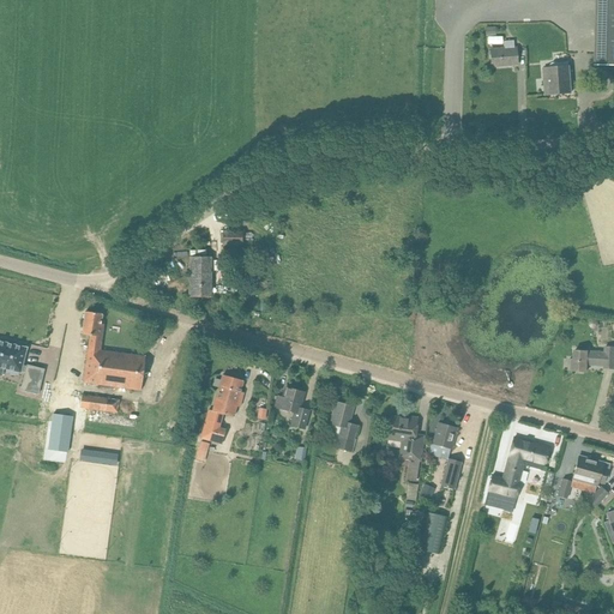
[(613,0),(596,0),(595,65),(613,65),(613,0)]
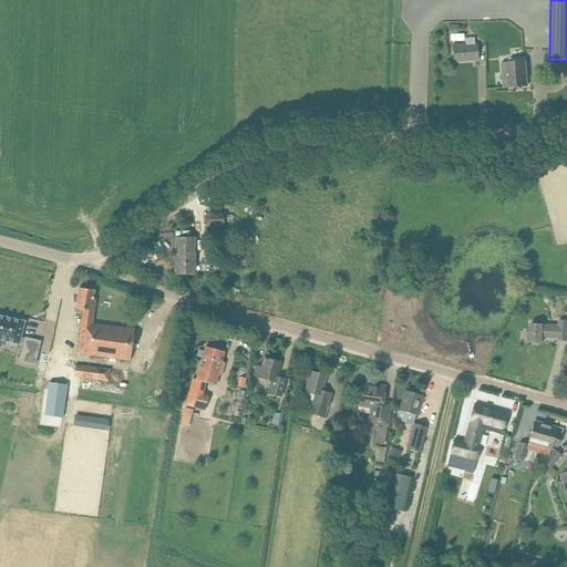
[(465,48),(453,49),(454,62),(477,60),(476,47),(474,47),(474,38),(464,39),(465,48)]
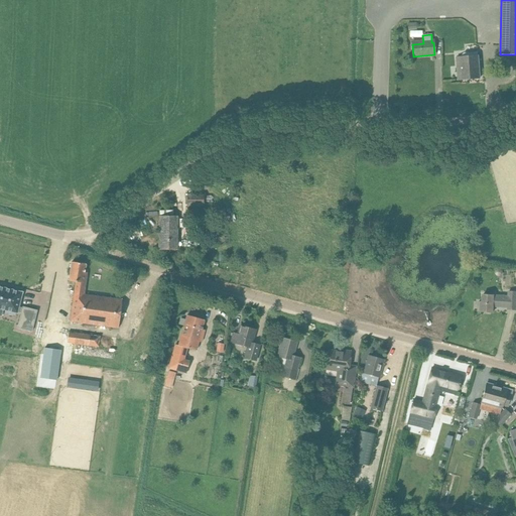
[(459,80),(480,78),(479,57),(457,59),(459,80)]
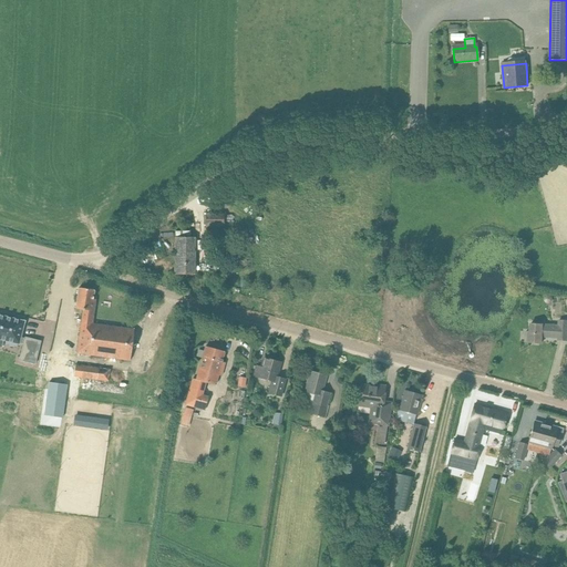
[(175,237),(175,275),(195,275),(195,238),(175,237)]
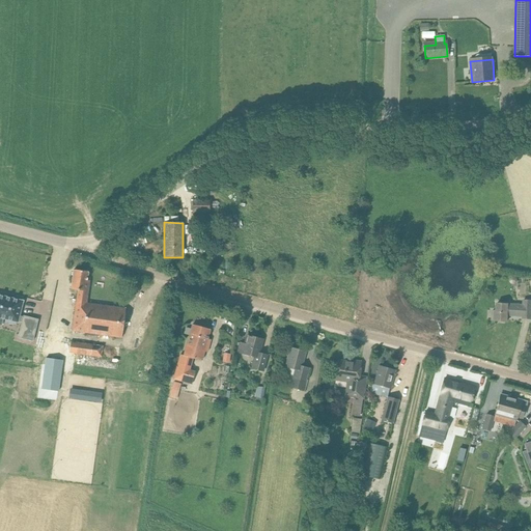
[(200,223),(200,226),(202,227),(200,236),(210,238),(210,244),(215,245),(215,239),(211,238),(213,225),(200,223)]
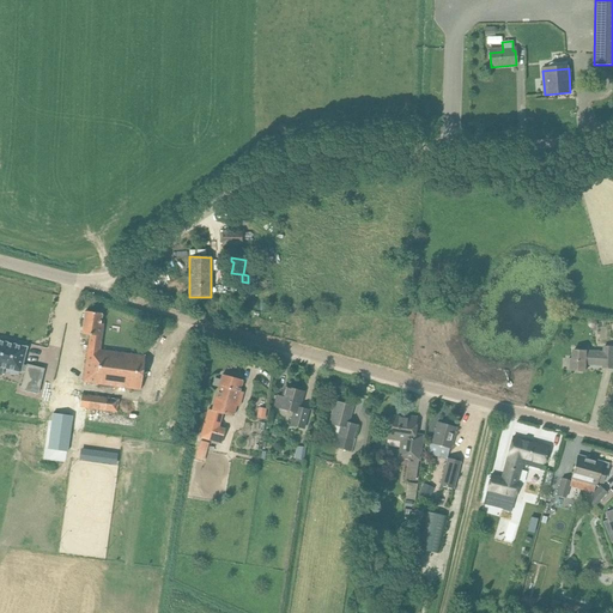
[(85,311),(84,323),(83,334),(90,335),(84,383),(140,390),(145,357),(99,350),(103,325),(101,325),(102,314),(85,311)]
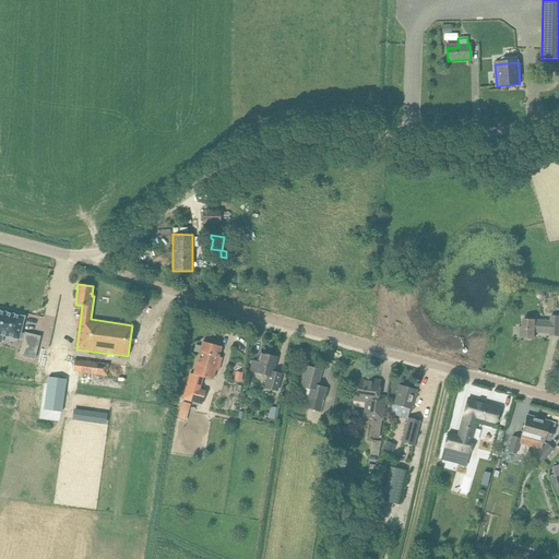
[(536,293),(536,296),(538,299),(542,299),(545,297),(545,294),(543,290),(539,290),(536,293)]
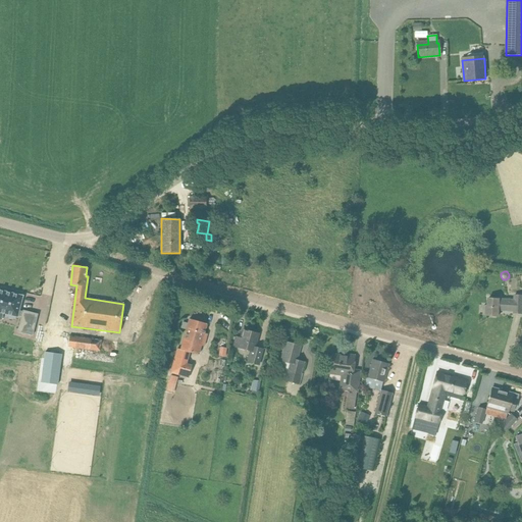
[(0,290),(0,320),(1,321),(3,314),(18,318),(18,316),(21,317),(17,332),(33,335),(38,314),(22,310),(22,312),(19,311),(23,296),(0,290)]
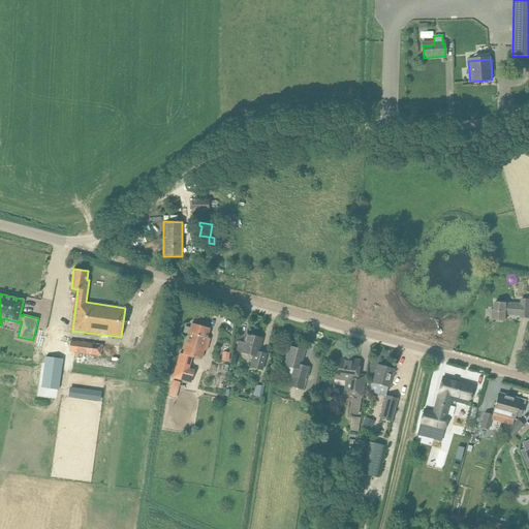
[(490,319),(505,320),(506,312),(521,313),(521,317),(528,317),(528,299),(522,299),(522,304),(495,302),(495,310),(491,310),(490,319)]
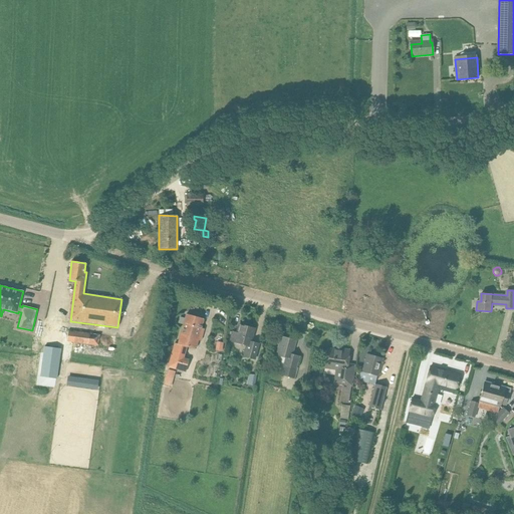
[(149,323),(156,297),(151,296),(144,321),(149,323)]
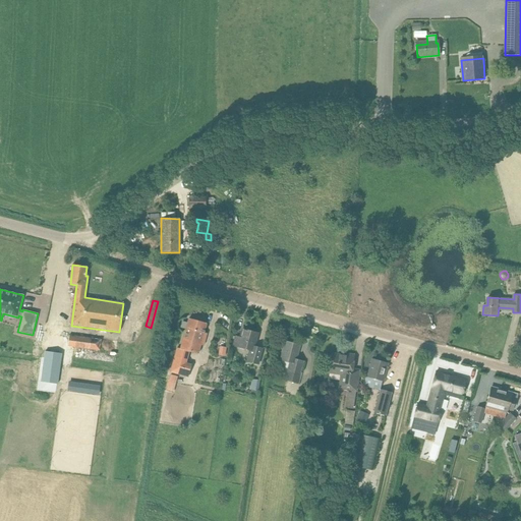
[(188,319),(180,349),(175,348),(169,372),(188,377),(191,365),(185,363),(189,352),(197,354),(207,324),(188,319)]
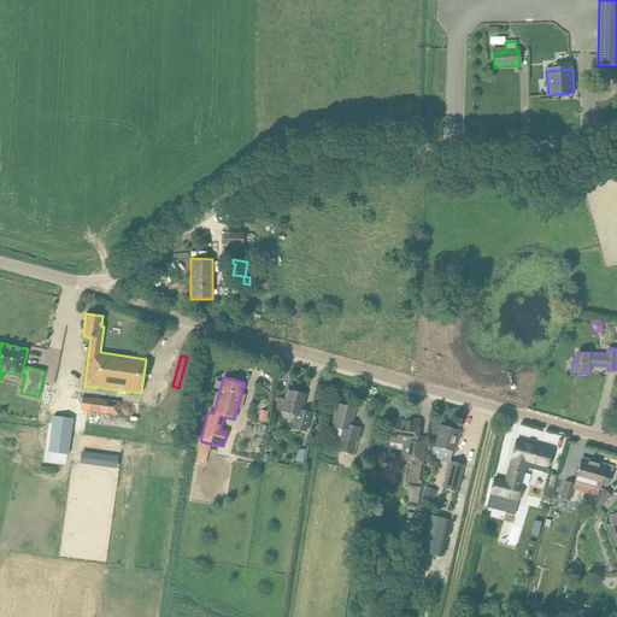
[(278,399),(276,410),(295,415),(292,427),(306,432),(307,425),(311,413),(301,411),(306,395),(287,391),(285,400),(278,399)]
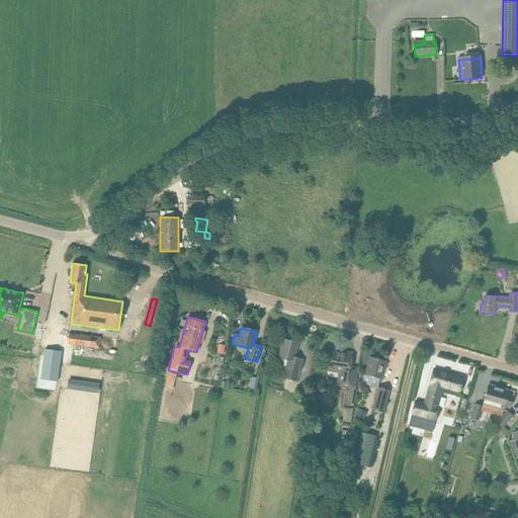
[(48,331),(46,342),(99,349),(100,337),(48,331)]
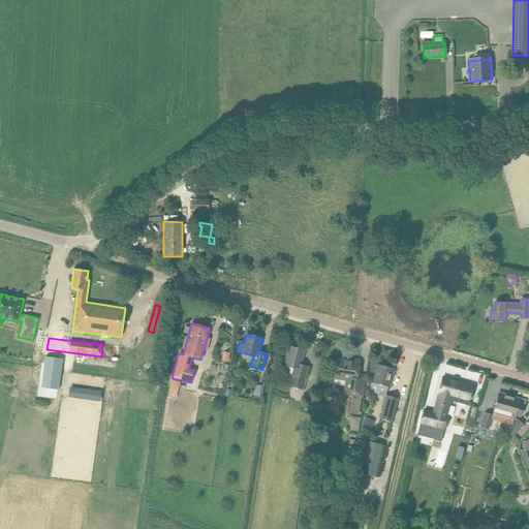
[(289,346),(287,356),(284,366),(293,369),(289,386),(302,391),(308,367),(301,365),(305,350),(289,346)]
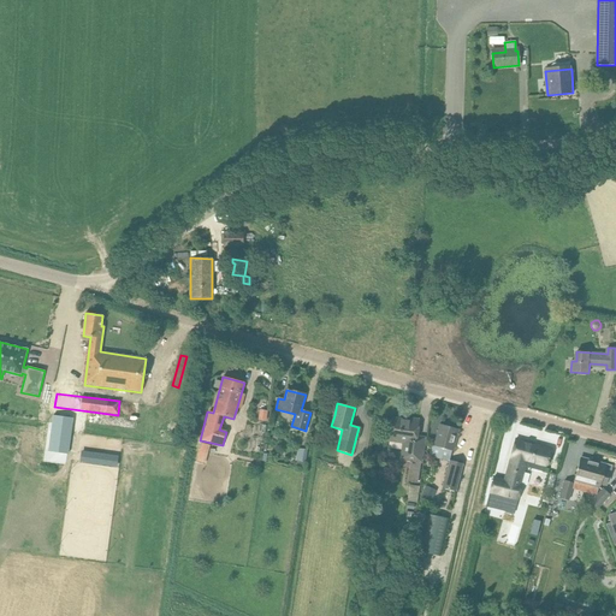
[(52,431),(48,451),(67,454),(71,433),(72,419),(53,416),(52,431)]
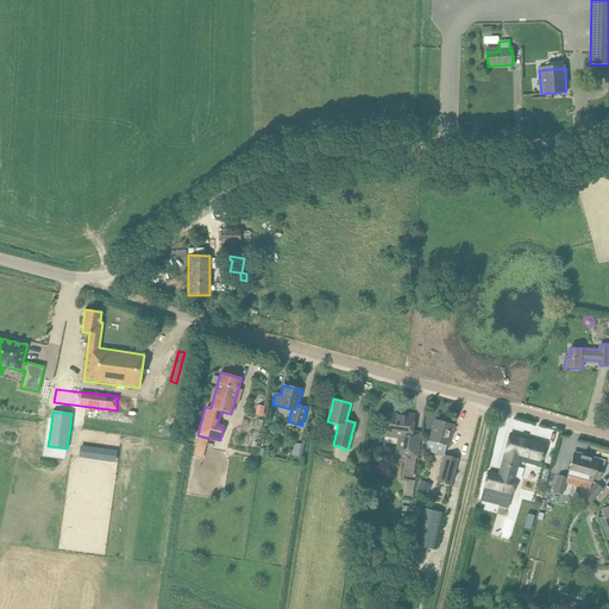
[(407,452),(407,454),(403,476),(413,477),(416,456),(416,451),(419,439),(409,438),(409,434),(410,434),(414,415),(403,414),(402,416),(388,414),(384,434),(400,437),(399,450),(407,452)]
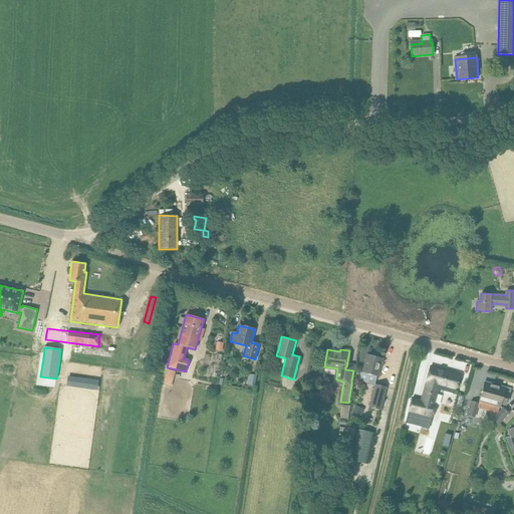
[(378,375),(380,368),(382,358),(366,354),(362,371),(378,375)]
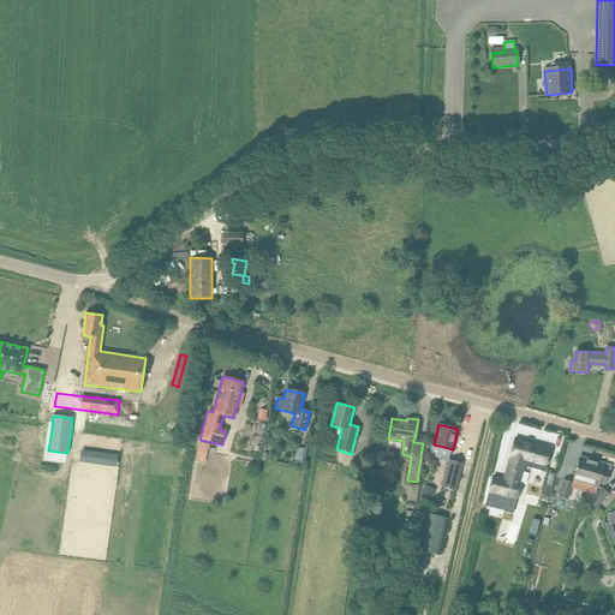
[(513,513),(525,466),(544,471),(550,452),(533,448),(535,445),(514,439),(502,484),(491,482),(485,507),(513,513)]
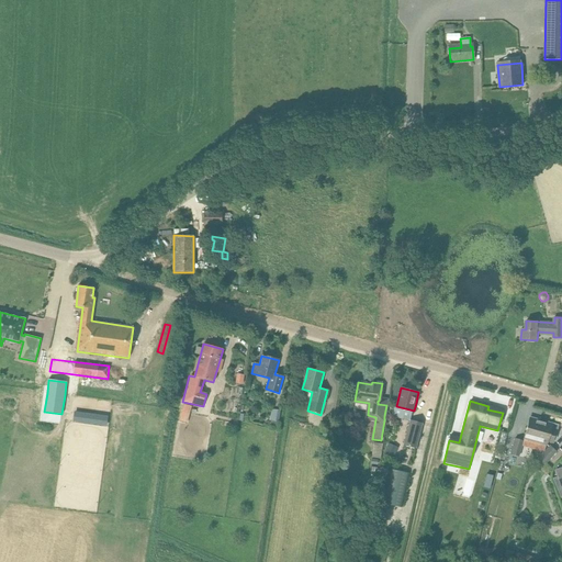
[(190,415),(192,406),(184,404),(182,413),(190,415)]
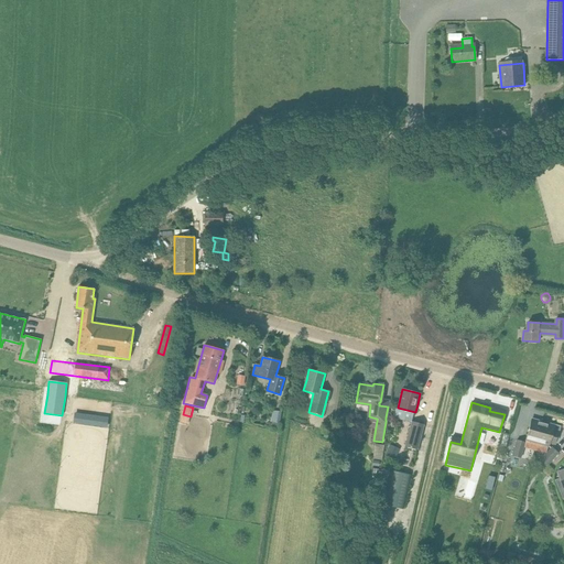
[(271,423),(280,424),(281,412),(273,411),(271,423)]
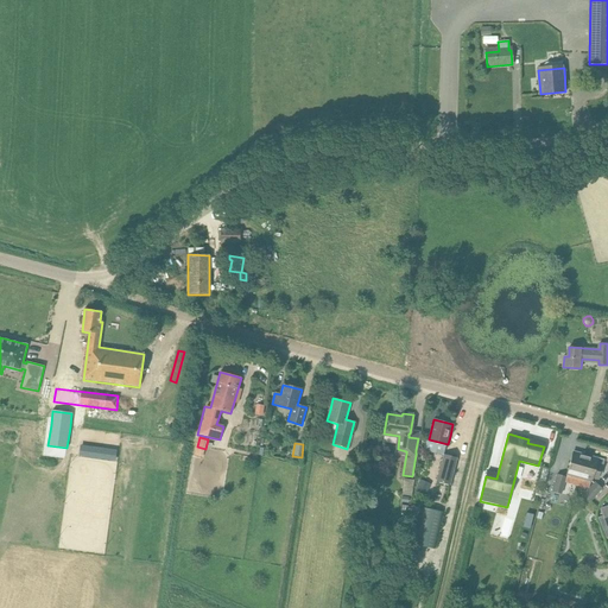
[(552,492),(562,494),(564,482),(577,486),(586,455),(574,451),(567,475),(567,477),(557,475),(552,492)]
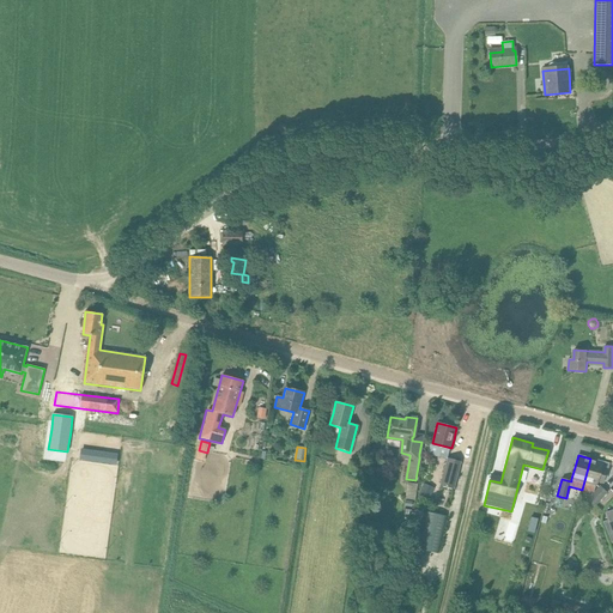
[(447,459),(439,486),(453,490),(460,462),(447,459)]
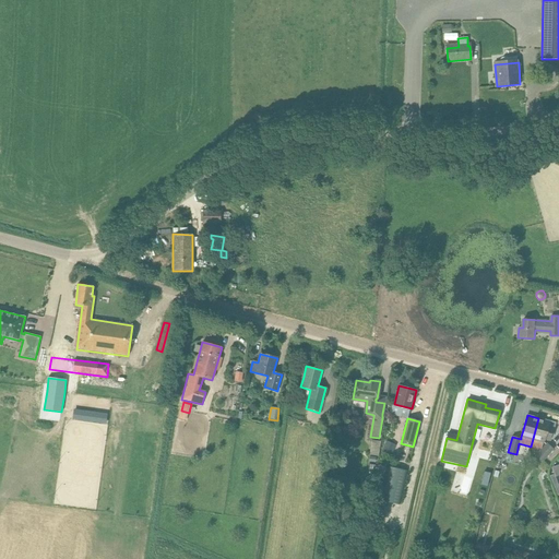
[(538,418),(531,447),(540,450),(543,442),(544,442),(544,440),(549,442),(554,424),(549,423),(549,421),(538,418)]
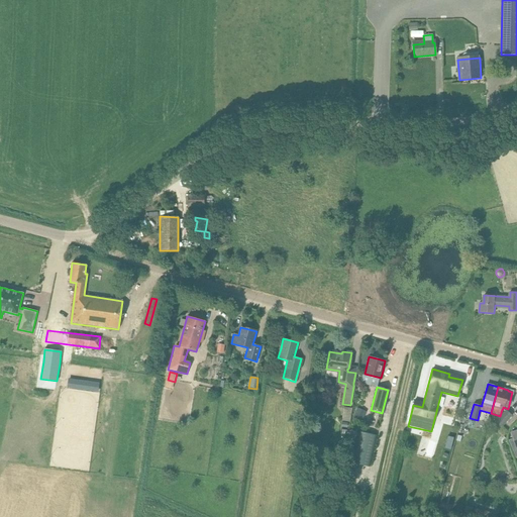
[(353,418),(360,422),(366,411),(357,408),(353,418)]
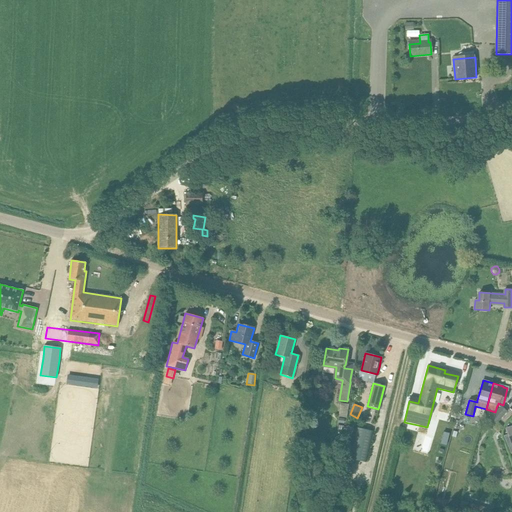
[(501,406),(491,417),(497,422),(507,412),(501,406)]
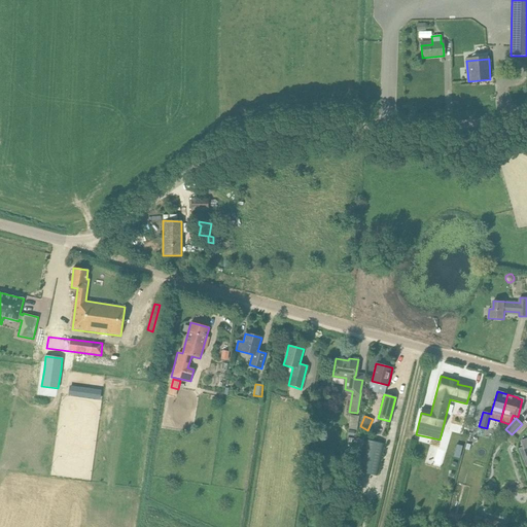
[(462,440),(456,437),(453,450),(459,452),(462,440)]
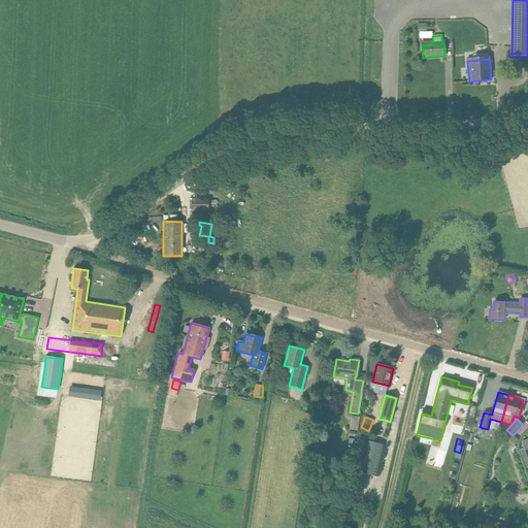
[(385,446),(365,442),(359,472),(377,476),(385,446)]
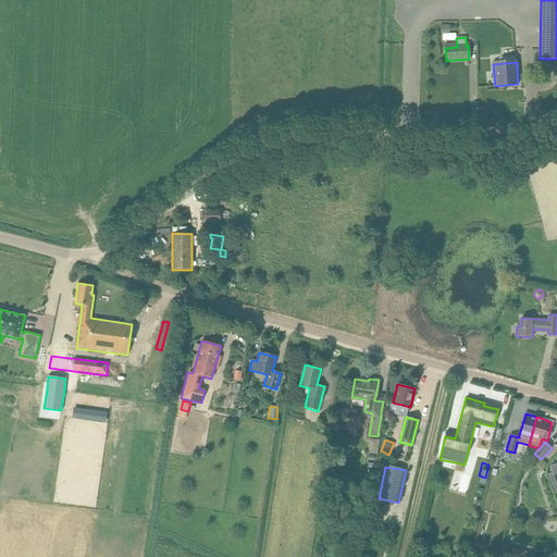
[(498,555),(505,556),(506,556),(509,546),(502,544),(498,555)]
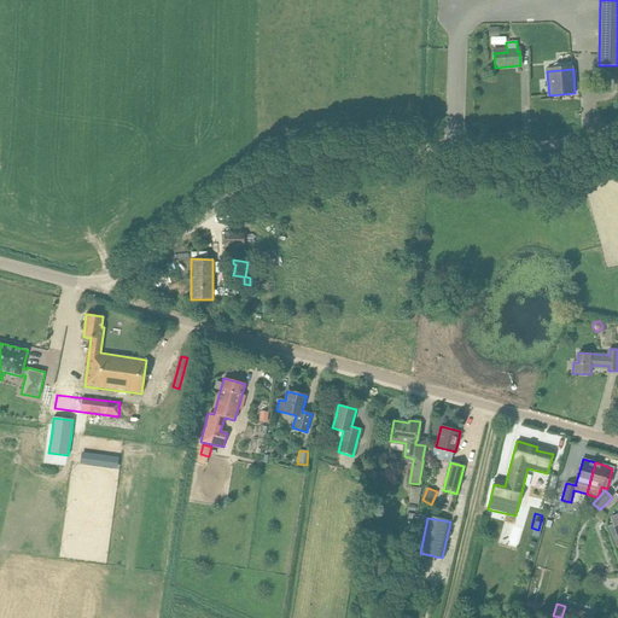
[(564,616),(571,617),(581,617),(584,610),(567,605),(564,616)]
